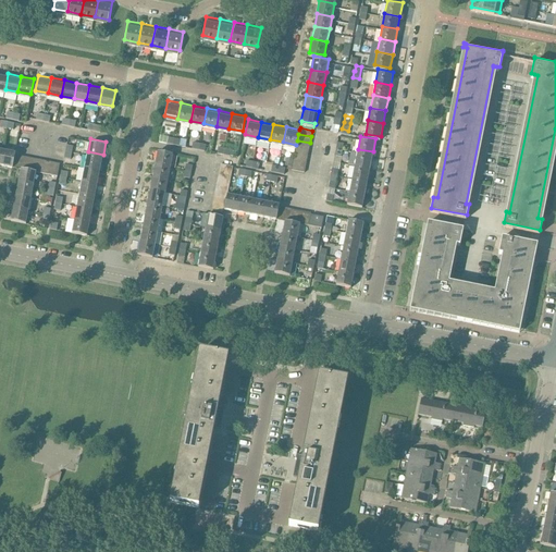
[(296,147),(309,149),(310,143),(297,140),(296,145),(297,145),(296,147)]
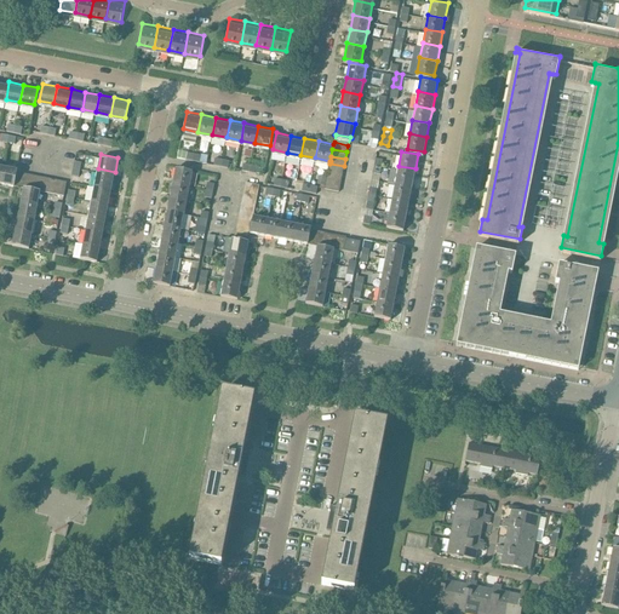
[(18,167),(18,165),(4,162),(0,177),(0,178),(15,182),(18,167)]
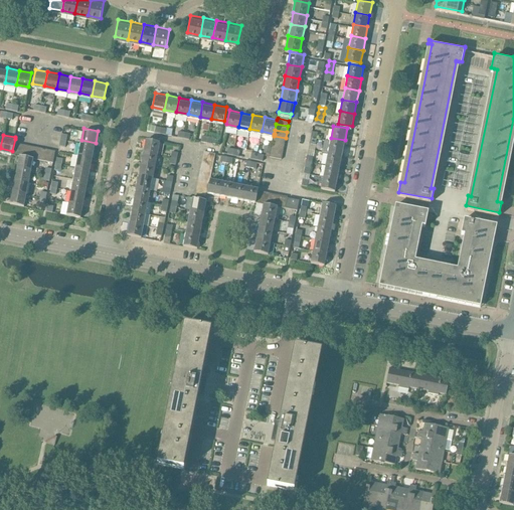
[(161,139),(147,136),(144,148),(158,151),(161,139)]
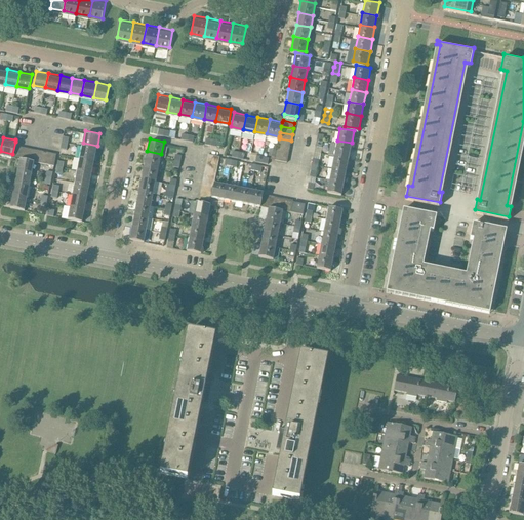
[(278,145),(290,147),(291,141),(279,138),(278,145)]
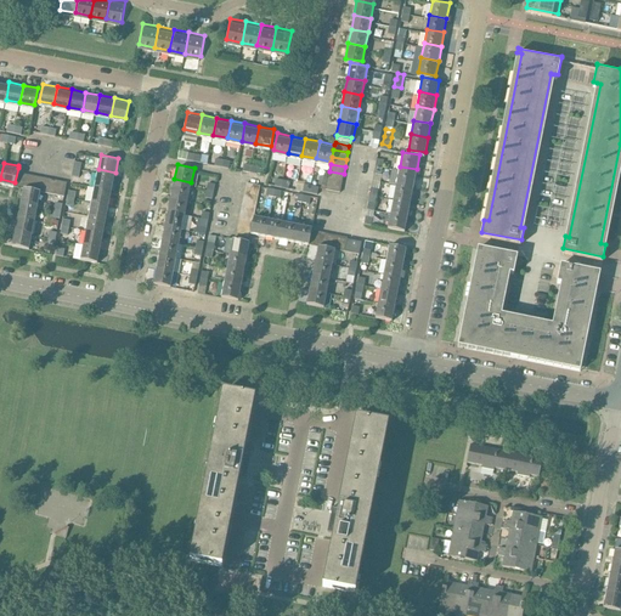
[(417,169),(400,167),(396,180),(415,184),(417,169)]
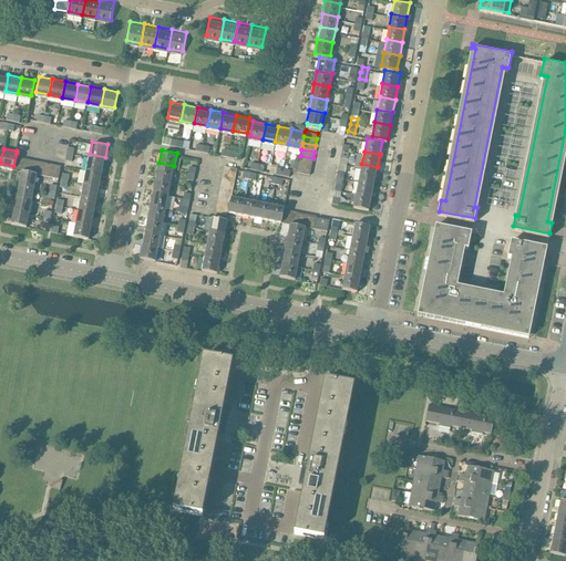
[(17,153),(13,166),(21,167),(23,154),(17,153)]
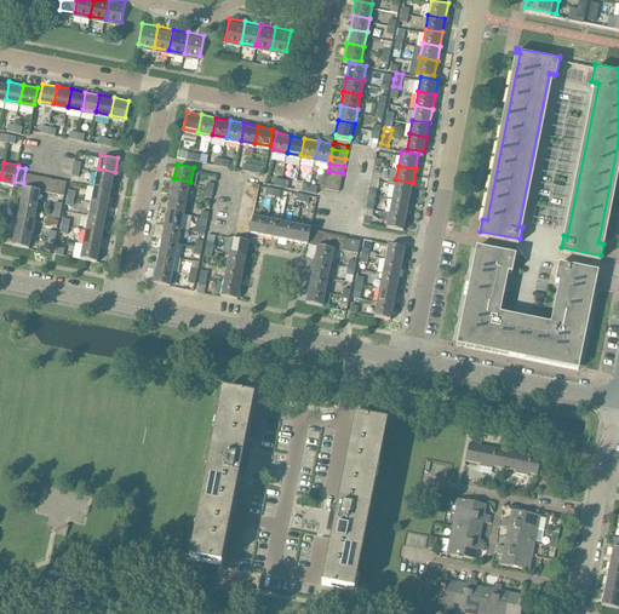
[(29,184),(33,170),(26,168),(23,183),(24,183),(29,184)]
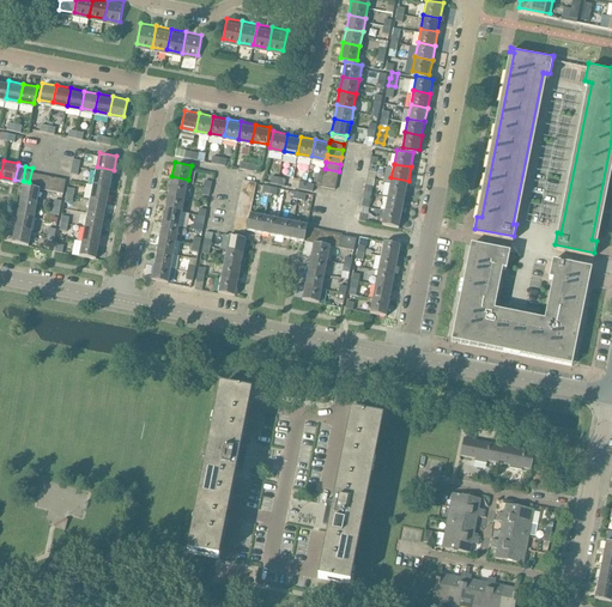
[(114,170),(97,167),(94,181),(110,184),(114,170)]
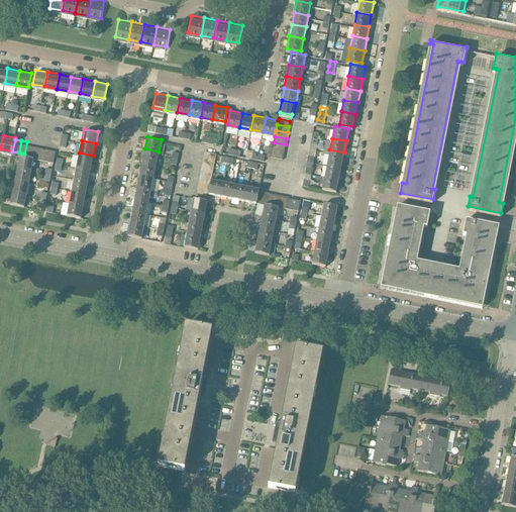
[(30,155),(32,143),(27,141),(24,154),(30,155)]
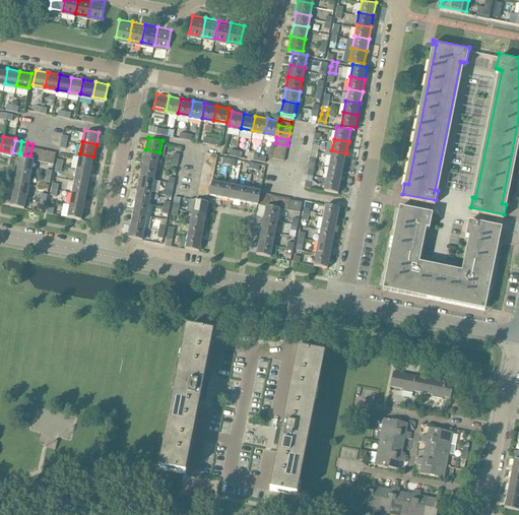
[(37,156),(39,145),(33,144),(30,155),(35,156),(37,156)]
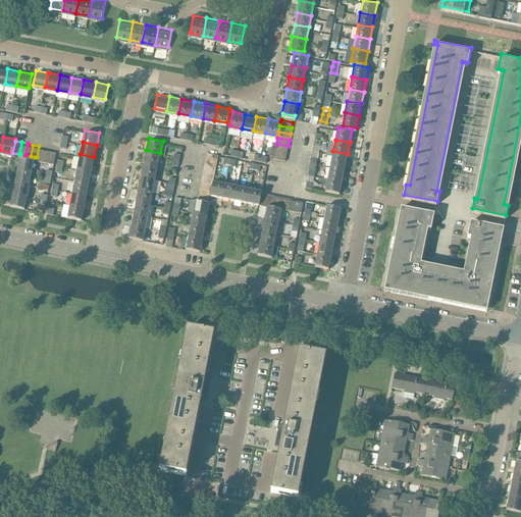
[(43,158),(45,147),(39,146),(37,157),(43,158)]
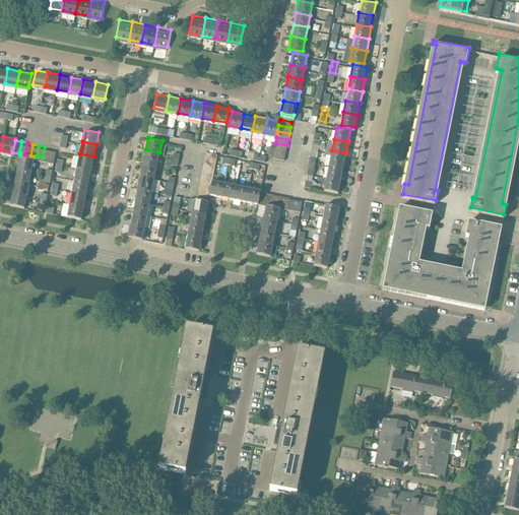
[(54,161),(57,148),(51,147),(48,159),(54,161)]
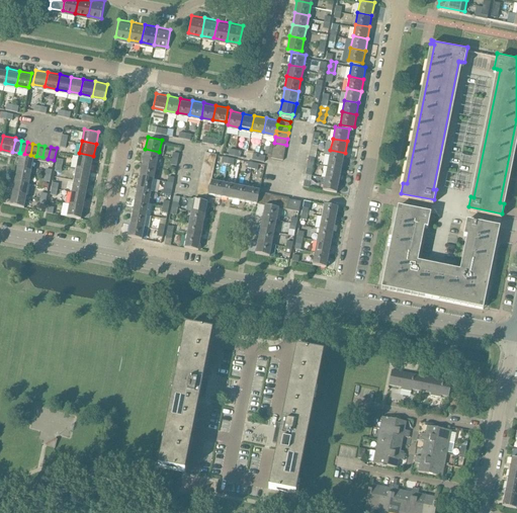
[(204,155),(216,157),(218,151),(205,148),(204,155)]
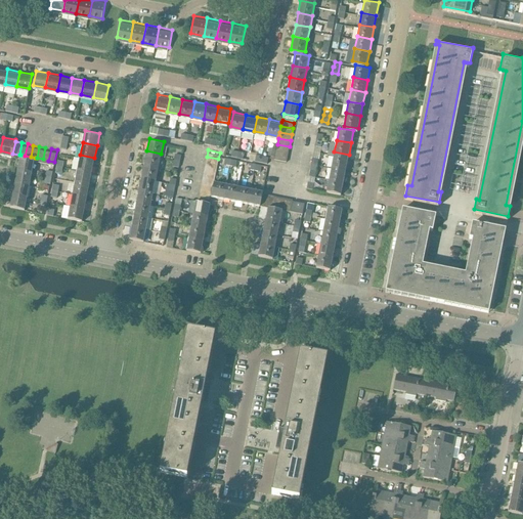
[(276,149),(275,156),(287,159),(289,152),(276,149)]
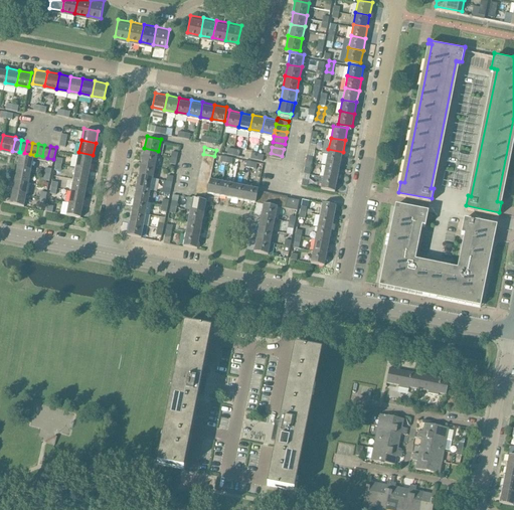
[(158,151),(144,148),(142,160),(156,163),(158,151)]
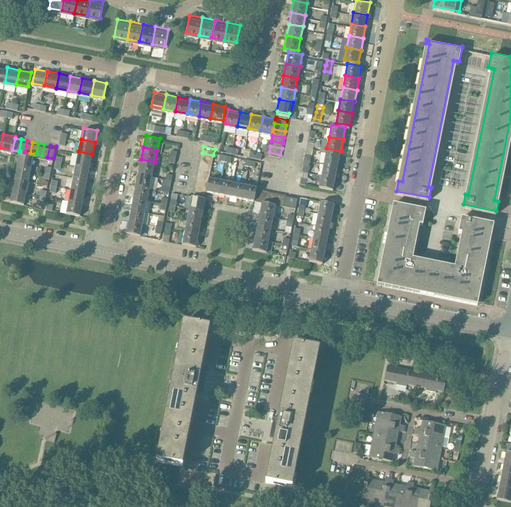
[(341,151),(326,148),(324,160),(338,163),(341,151)]
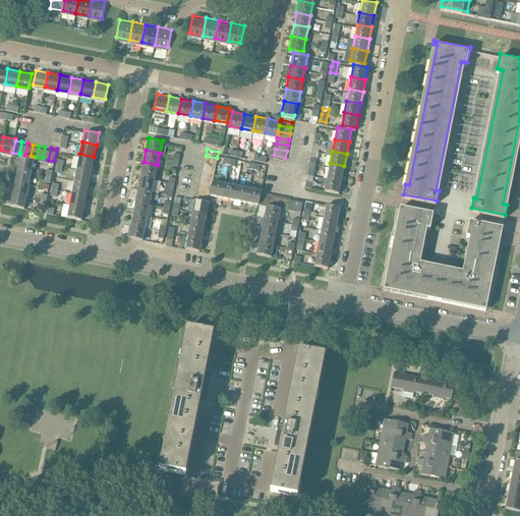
[(18,166),(33,169),(35,157),(31,156),(24,155),(20,154),(18,166)]
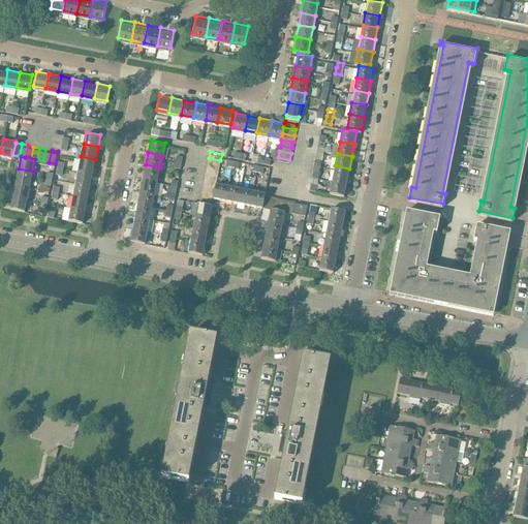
[(95,159),(81,156),(79,168),(93,171),(95,159)]
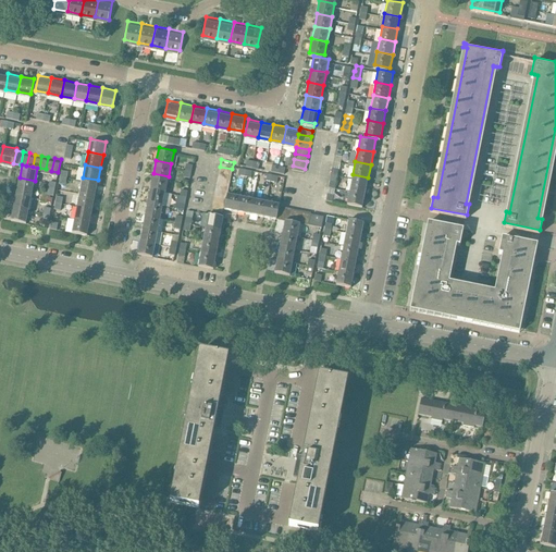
[(219,173),(231,175),(232,169),(220,167),(219,173)]
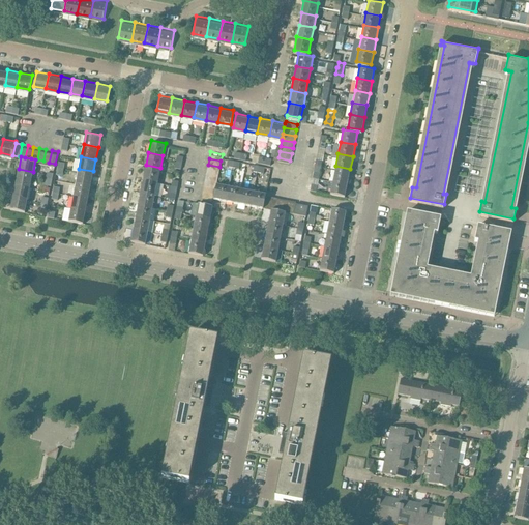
[(315,169),(314,172),(320,173),(321,170),(322,164),(316,163),(315,169)]
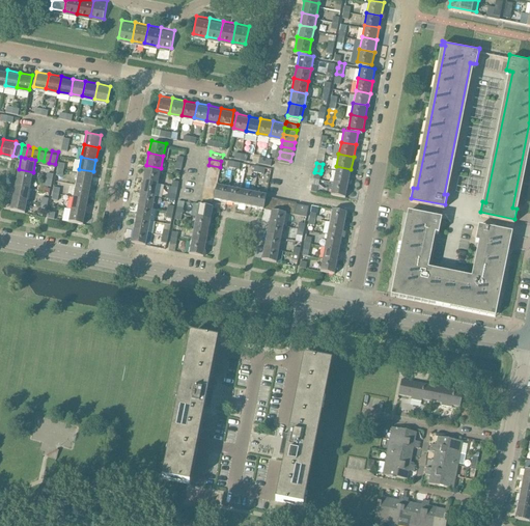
[(161,168),(146,165),(144,177),(159,180),(161,168)]
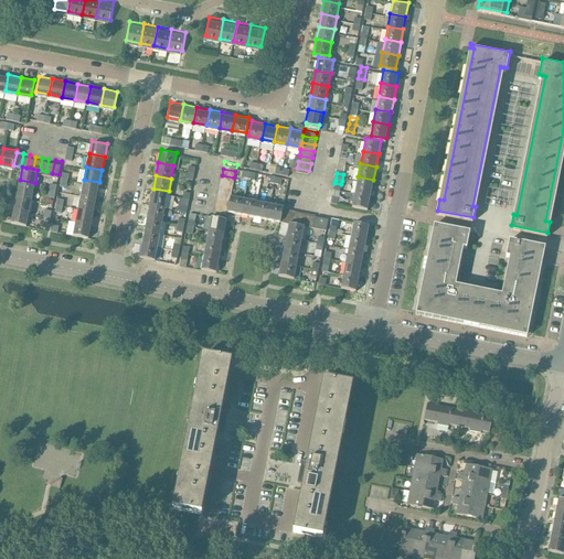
[(220,181),(233,184),(234,178),(222,175),(220,181)]
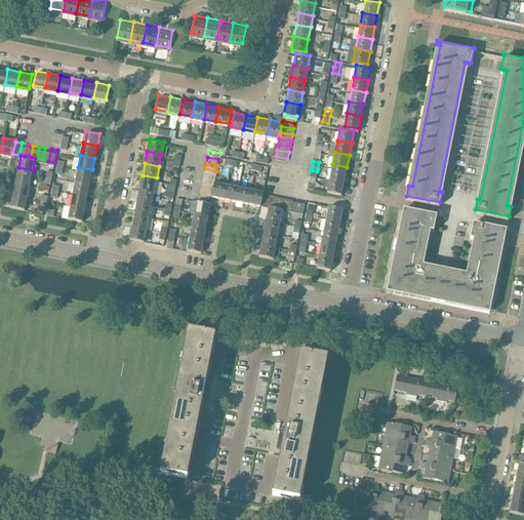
[(347,167),(332,164),(330,176),(345,180),(347,167)]
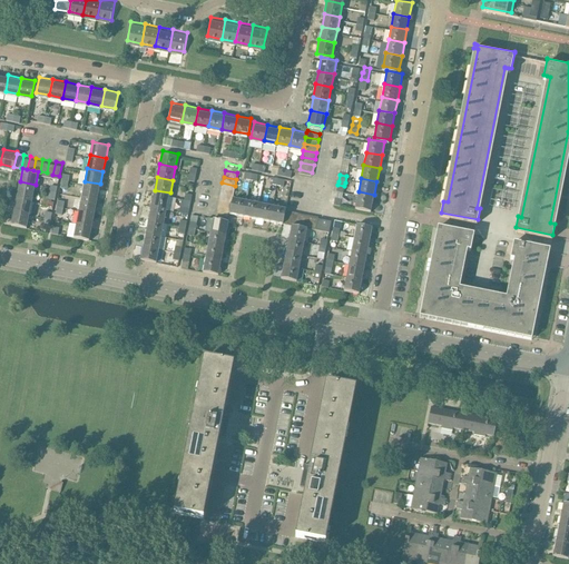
[(17,195),(32,198),(36,185),(20,181),(17,195)]
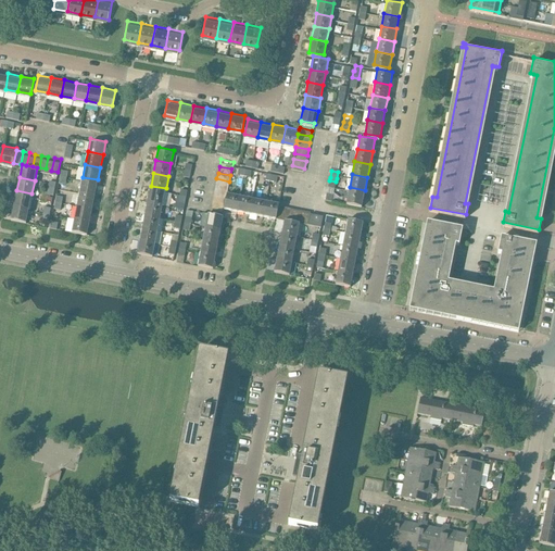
[(98,179),(83,177),(80,189),(96,192),(98,179)]
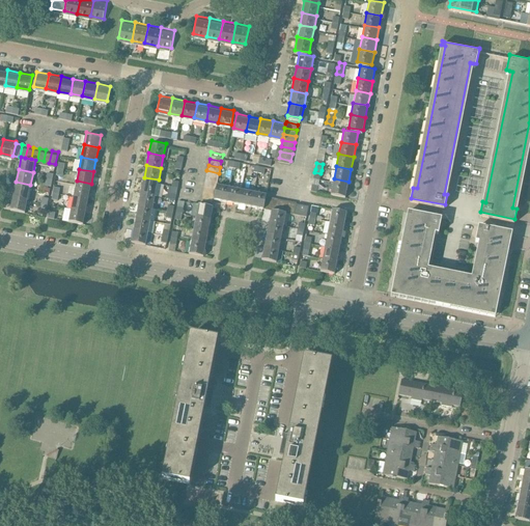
[(205,176),(218,178),(219,173),(206,170),(205,176)]
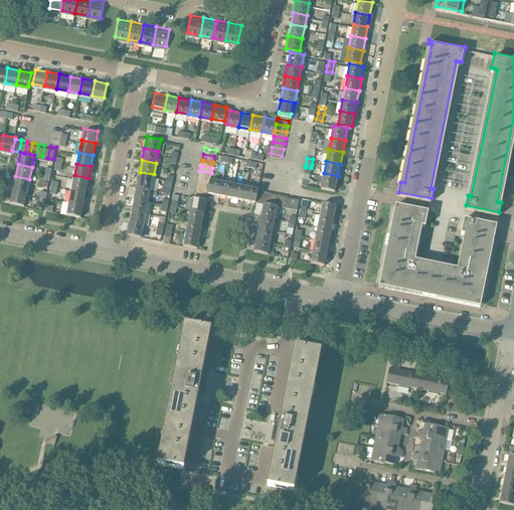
[(198,177),(210,179),(211,175),(211,173),(199,171),(198,177)]
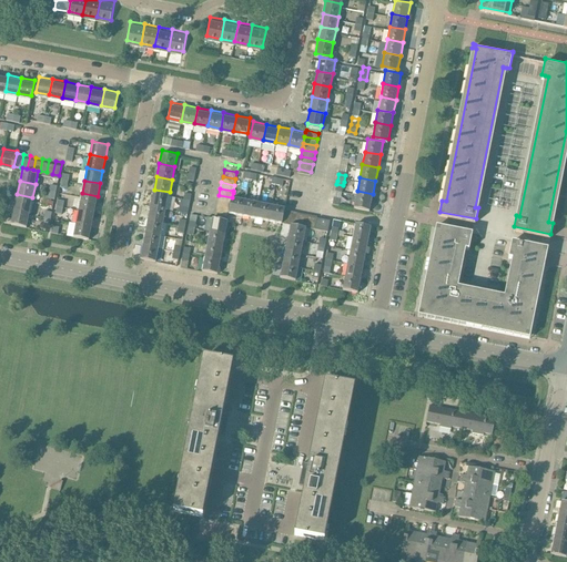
[(154,190),(151,202),(166,205),(174,206),(176,194),(170,192),(154,190)]
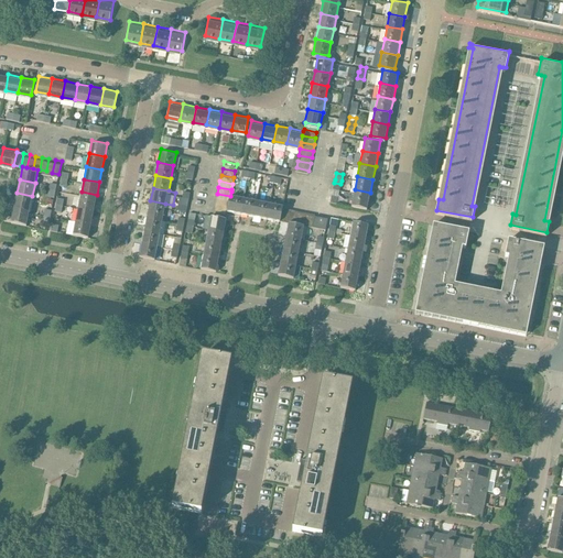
[(352,203),(368,206),(370,193),(355,189),(352,203)]
